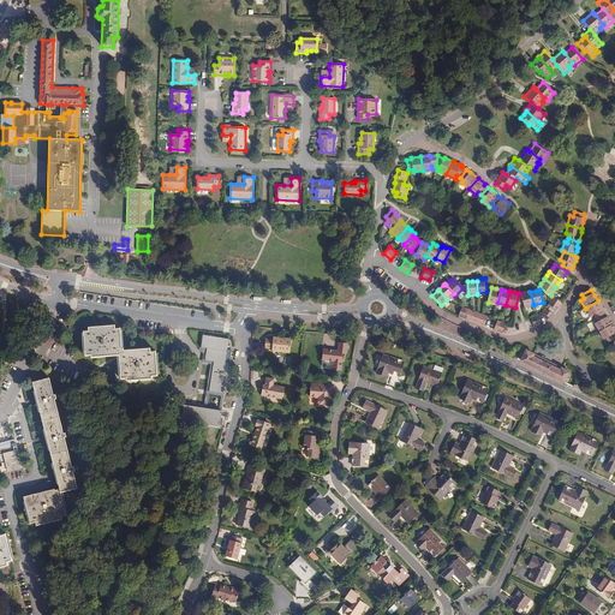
[(533,304),(530,292),(530,291),(525,292),(520,293),(524,306),(533,304)]
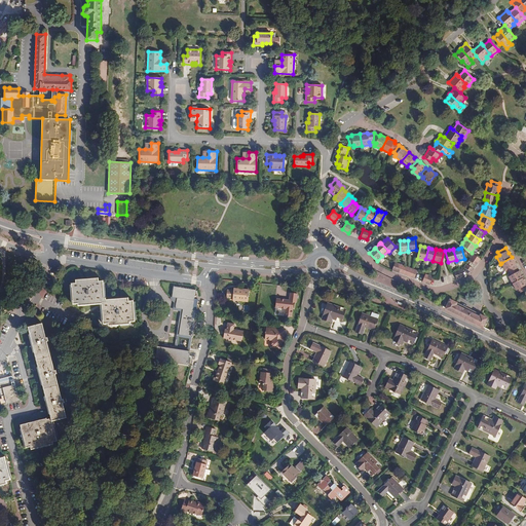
[(476,265),(480,259),(474,254),(468,261),(476,265)]
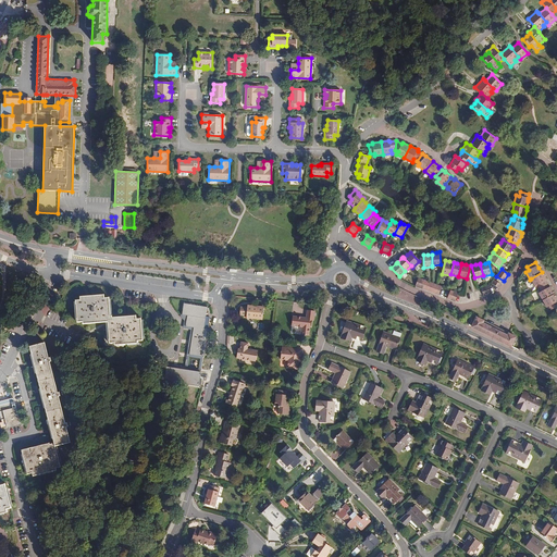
[(547,283),(546,280),(545,276),(543,272),(542,272),(531,279),(535,286),(537,285),(540,288),(547,283)]
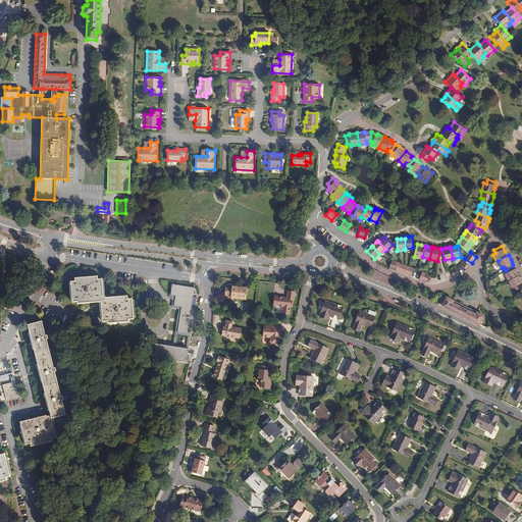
[(411,276),(414,269),(392,261),(389,268),(411,276)]
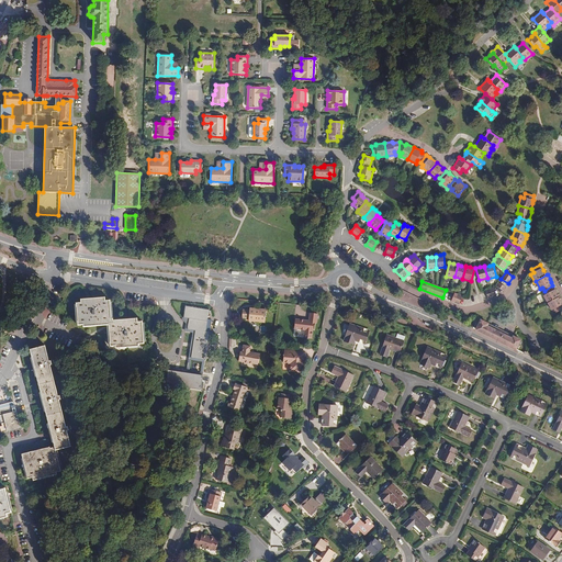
[(558,292),(555,289),(554,289),(552,285),(544,291),(547,294),(543,295),(548,303),(560,296),(558,292)]
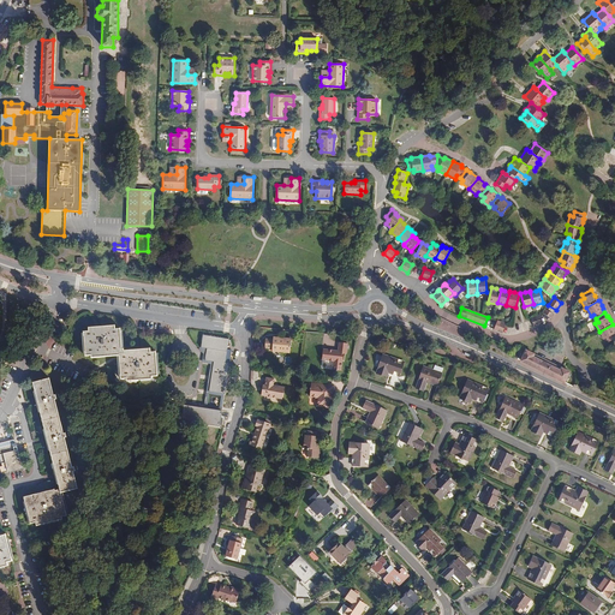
[(543,323),(539,315),(531,318),(533,327),(543,323)]
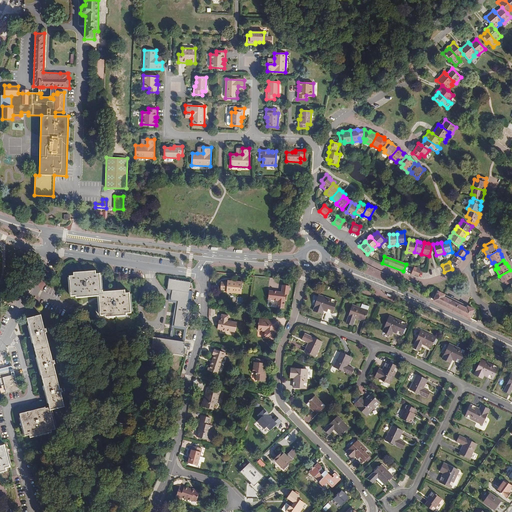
[(418,277),(421,270),(414,267),(411,274),(418,277)]
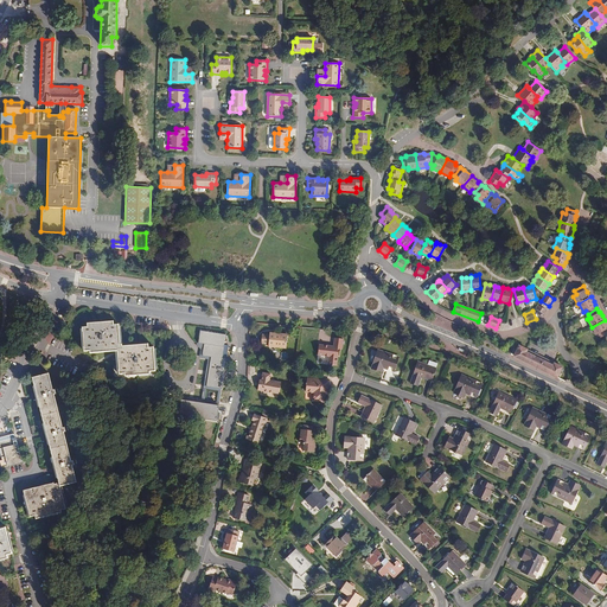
[(606,324),(605,320),(592,327),(596,336),(599,333),(601,338),(606,333),(606,324)]
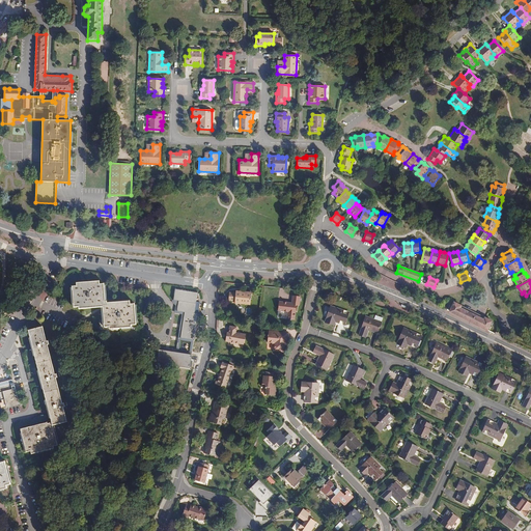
[(136,325),(135,303),(130,304),(130,301),(107,302),(107,305),(106,305),(104,283),(100,284),(100,281),(76,282),(76,285),(72,286),(74,308),(78,307),(78,309),(103,307),(104,328),(109,327),(109,329),(132,328),(132,325),(136,325)]
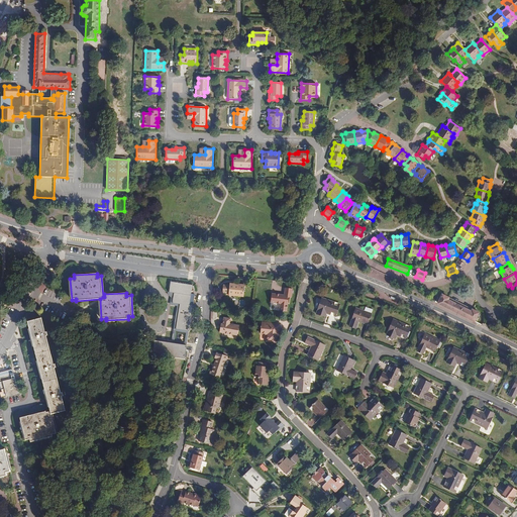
[(279,289),(281,283),(274,281),(272,287),(279,289)]
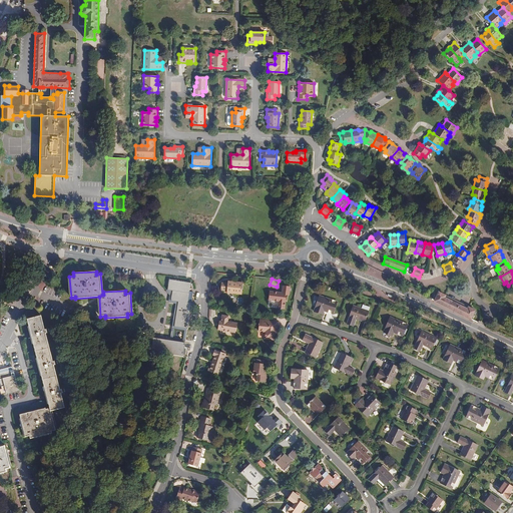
[(186,329),(193,292),(189,292),(191,284),(169,280),(168,290),(173,291),(171,301),(178,302),(174,327),(186,329)]
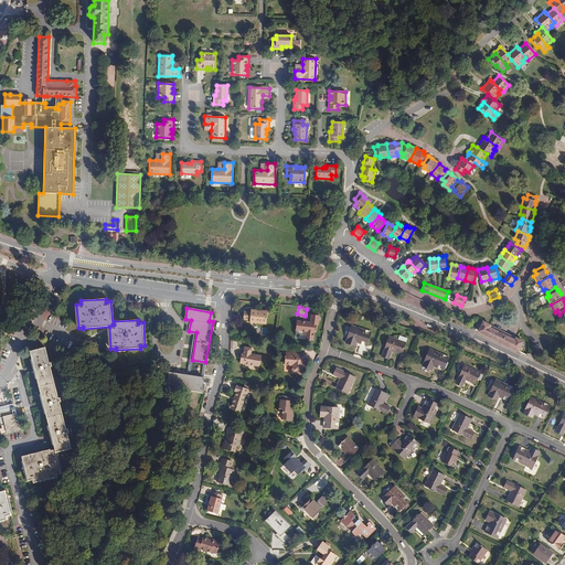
[(270,311),(254,309),(254,311),(247,310),(246,319),(253,319),(253,322),(257,322),(258,324),(262,326),(265,323),(268,324),(270,311)]
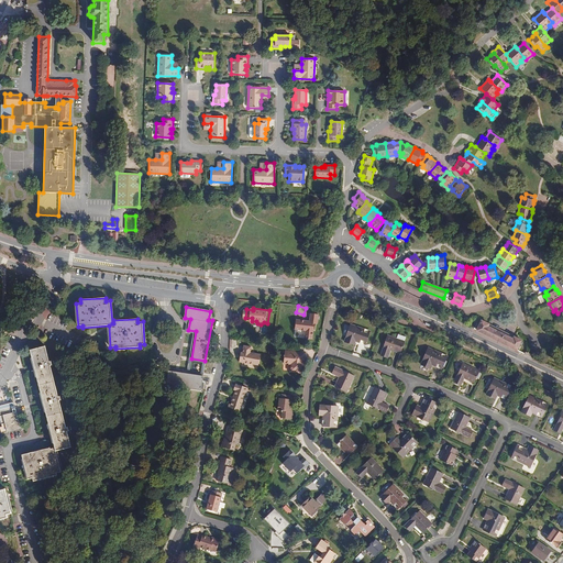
[(313,339),(316,322),(318,322),(319,315),(311,313),(310,321),(297,320),(296,330),(306,331),(306,339),(313,339)]
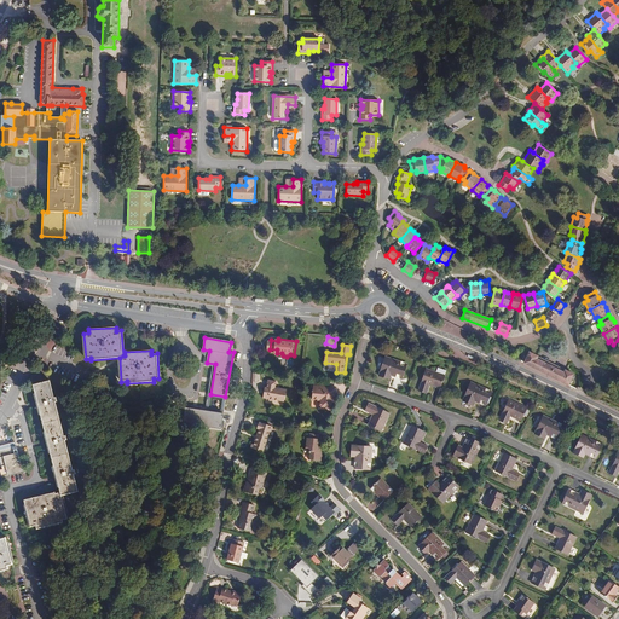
[(561,371),(561,369),(541,358),(539,360),(536,359),(537,357),(530,352),(524,363),(525,364),(545,374),(554,377),(568,386),(568,385),(573,375),(565,370),(563,372),(561,371)]
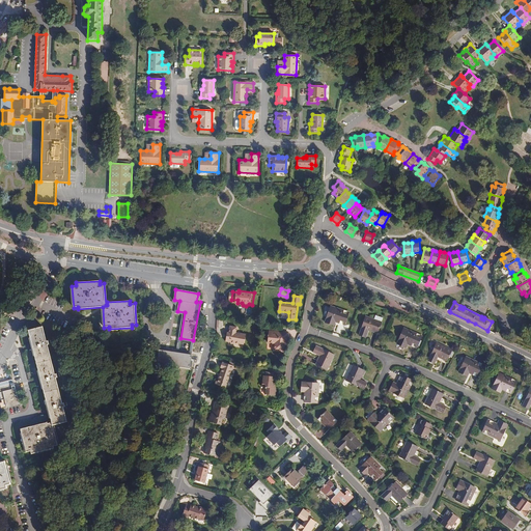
[(334,326),(335,323),(344,326),(350,312),(331,306),(325,323),(334,326)]
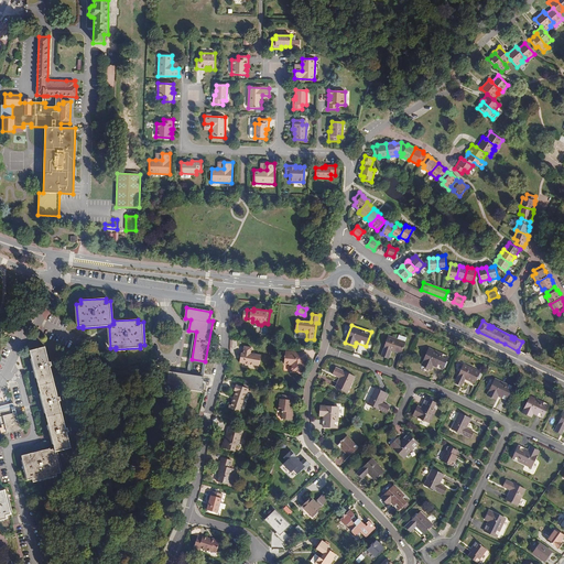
[(389,359),(391,351),(401,355),(405,342),(389,336),(381,356),(389,359)]
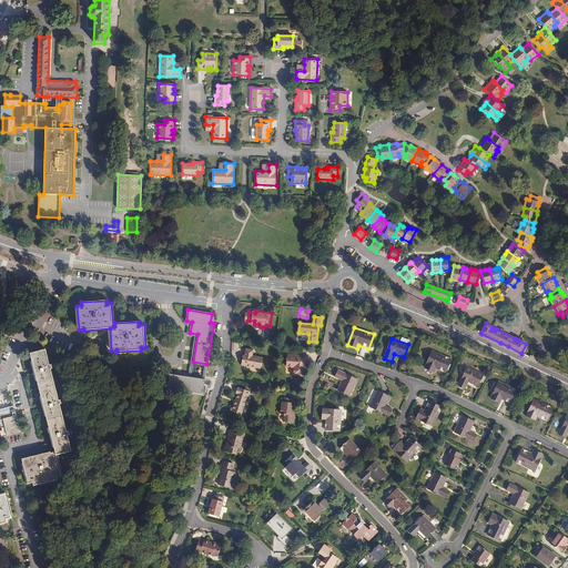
[(261,368),(263,357),(253,355),(254,350),(246,348),(244,358),(243,357),(241,365),(246,366),(246,367),(251,368),(251,367),(261,368)]
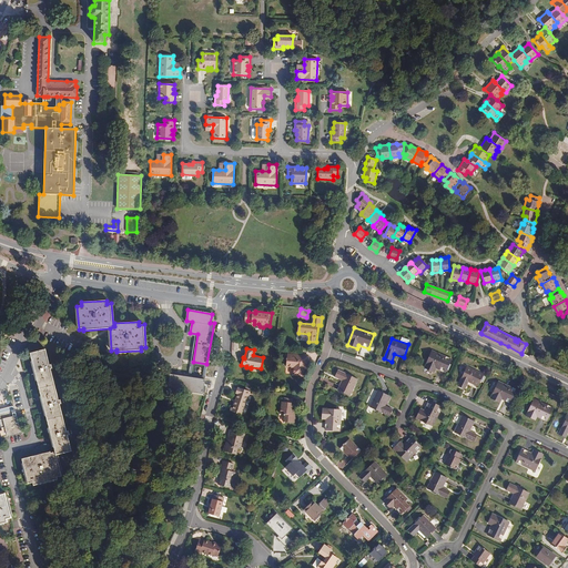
[(62,476),(57,455),(72,452),(68,436),(70,435),(69,430),(67,432),(60,405),(61,404),(60,399),(59,401),(50,369),(52,368),(51,364),(49,365),(46,350),(30,353),(56,452),(51,453),(50,452),(22,459),(28,484),(33,483),(33,486),(58,479),(58,477),(62,476)]
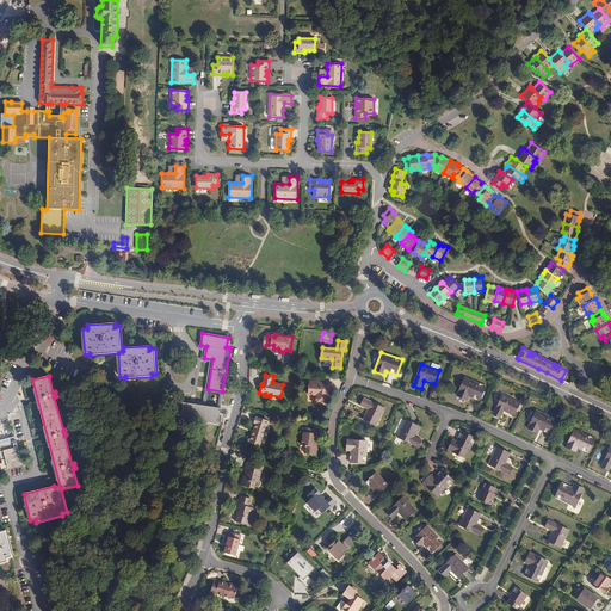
[(468,400),(469,396),(480,401),(486,387),(466,377),(456,395),(468,400)]
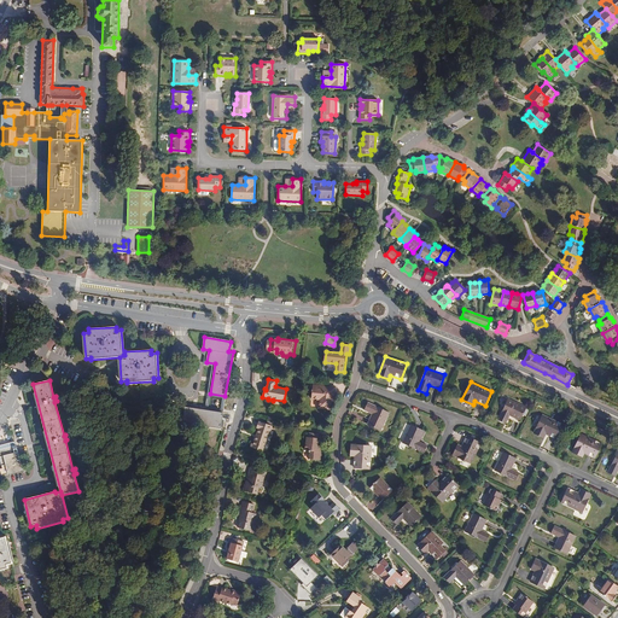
[(336,397),(337,391),(322,390),(322,385),(314,384),(313,398),(320,400),(319,407),(331,408),(332,401),(332,400),(330,398),(331,396),(336,397)]
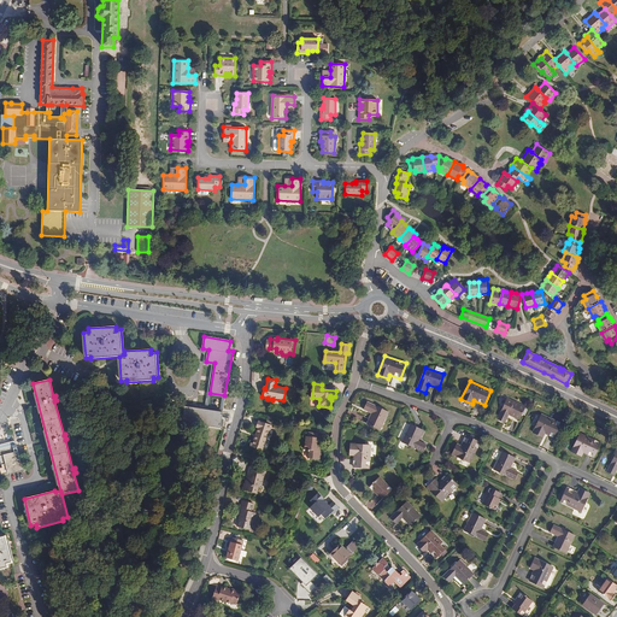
[(505,423),(509,416),(519,421),(526,406),(507,398),(498,419),(505,423)]
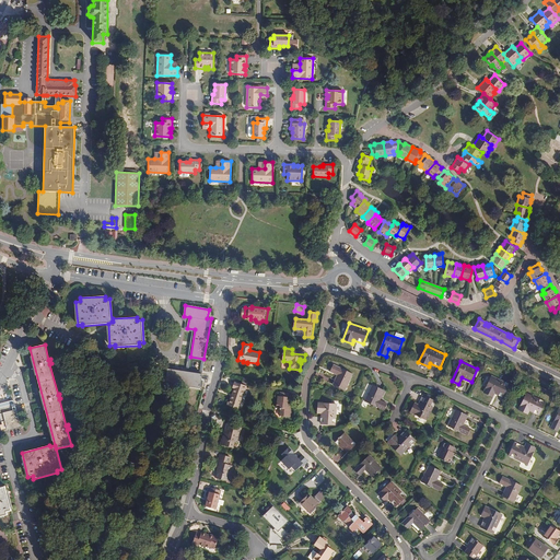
[(330,372),(337,375),(333,385),(346,391),(353,374),(334,365),(330,372)]
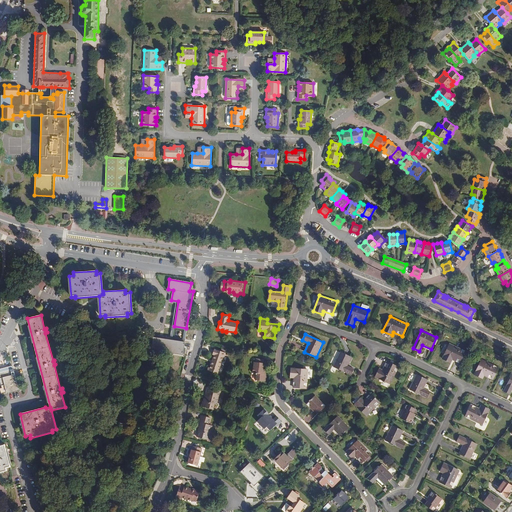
[(184,348),(185,342),(153,337),(151,350),(185,355),(186,348),(184,348)]
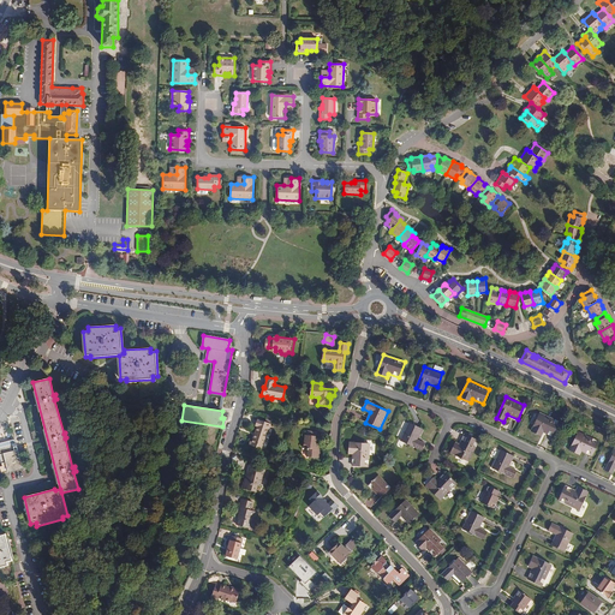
[(542,436),(544,433),(554,437),(561,423),(541,413),(531,431),(542,436)]
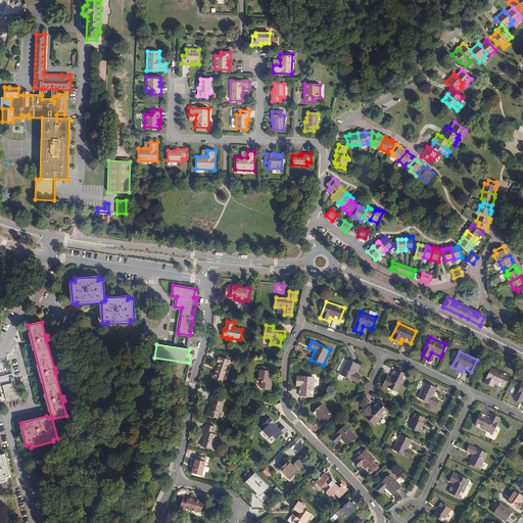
[(224,379),(228,366),(229,367),(231,361),(220,357),(218,363),(219,363),(215,376),(214,375),(212,378),(219,380),(220,378),(224,379)]
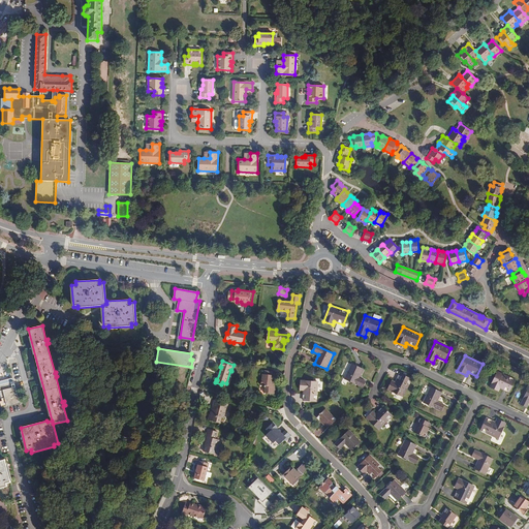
[(363,387),(366,381),(360,378),(363,369),(351,364),(344,379),(363,387)]
